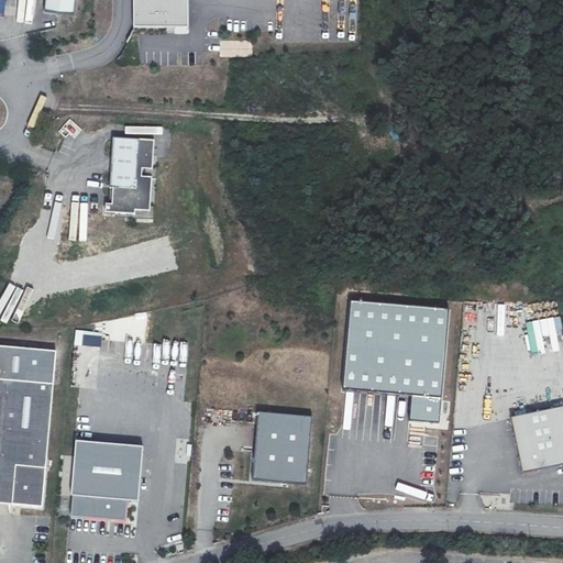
[(0,0),(0,15),(31,19),(32,0),(0,0)]
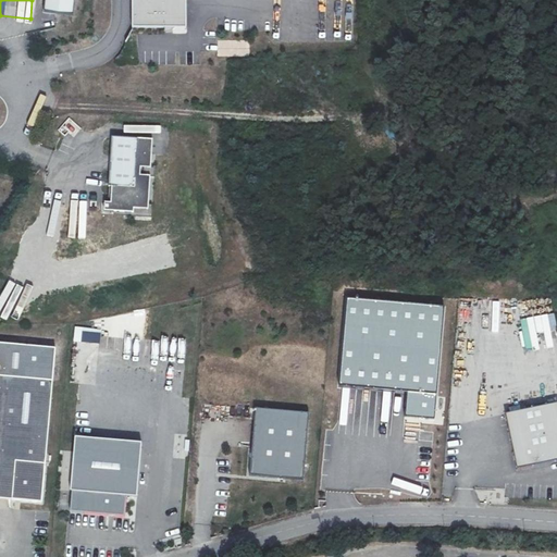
[(46,0),(46,11),(75,14),(76,0),(46,0)]
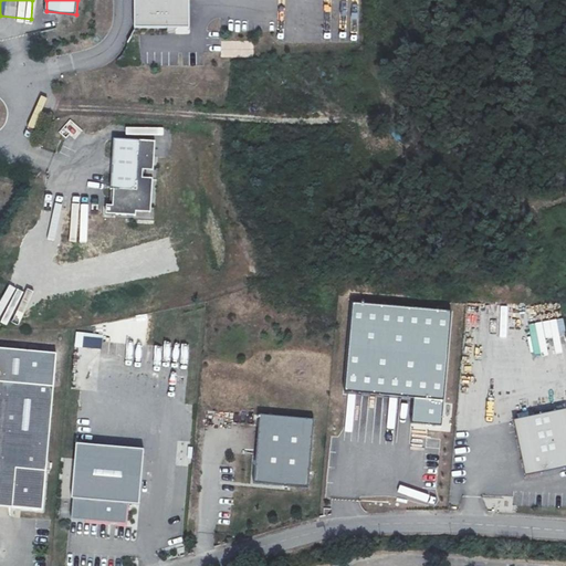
[(189,0),(134,0),(134,28),(189,28),(189,0)]
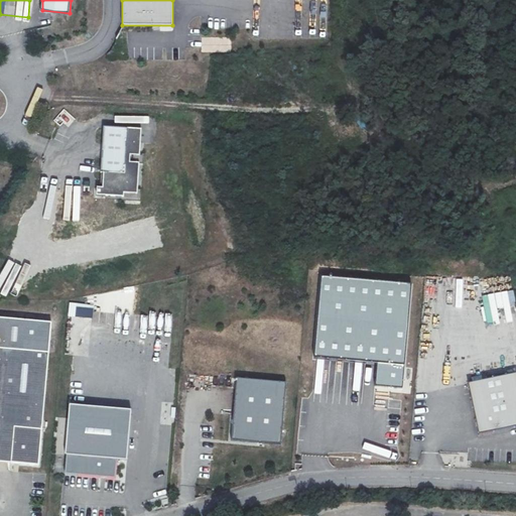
[(201,38),(201,47),(226,47),(226,38),(201,38)]
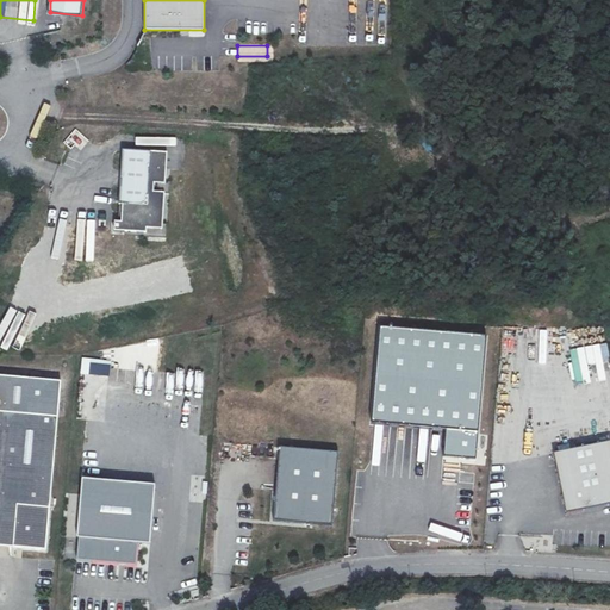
[(78,154),(89,142),(76,129),(64,141),(78,154)]
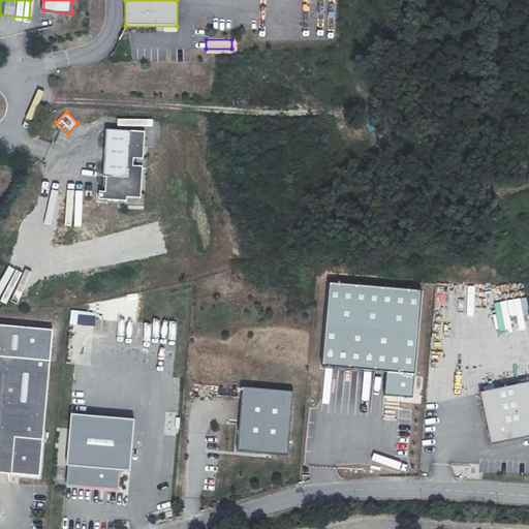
[(142,203),(147,132),(107,129),(104,177),(107,178),(106,192),(100,192),(100,199),(142,203)]
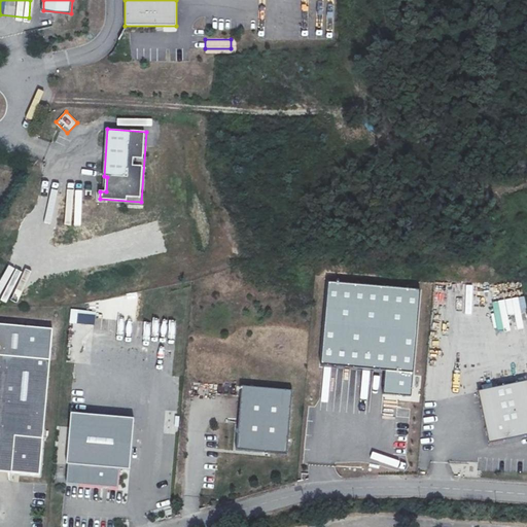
[(412,374),(419,290),(327,283),(320,365),(386,372),(412,374)]
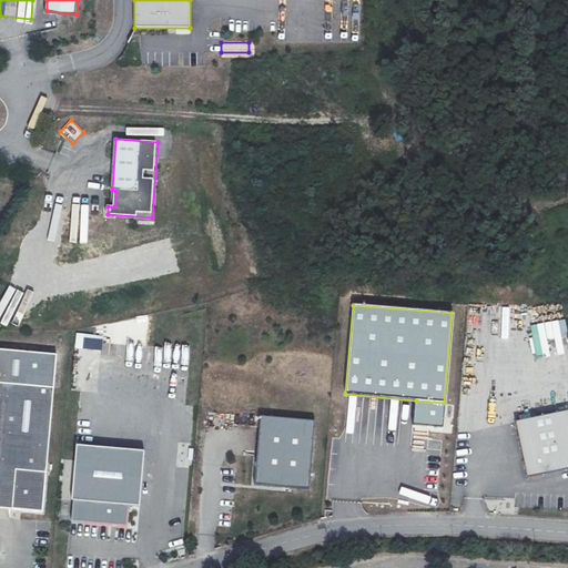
[(101,347),(102,340),(85,338),(84,346),(101,347)]
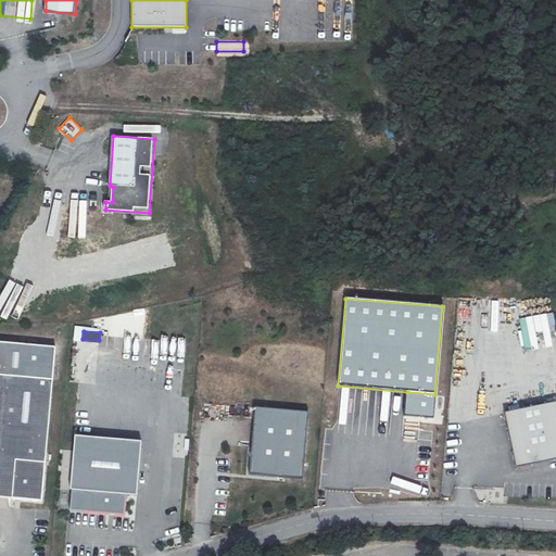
[(0,373),(52,378),(54,345),(0,340),(0,373)]
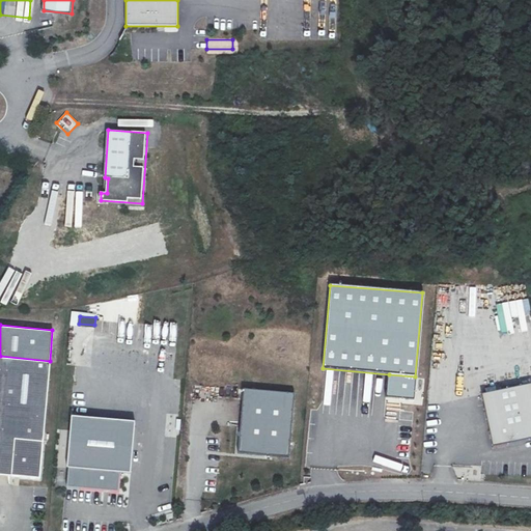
[(50,361),(0,356),(0,473),(38,477),(50,361)]
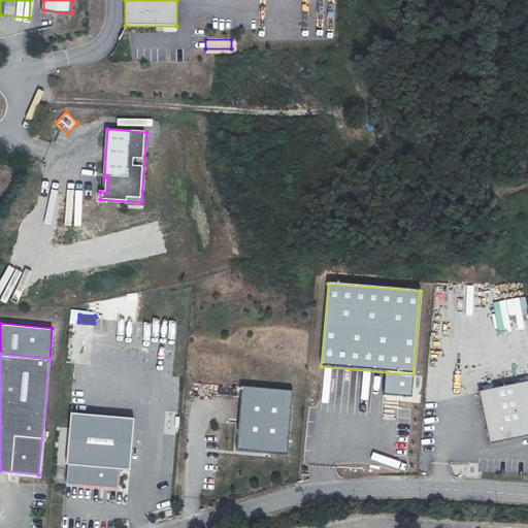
[(410,396),(413,374),(387,372),(385,394),(410,396)]
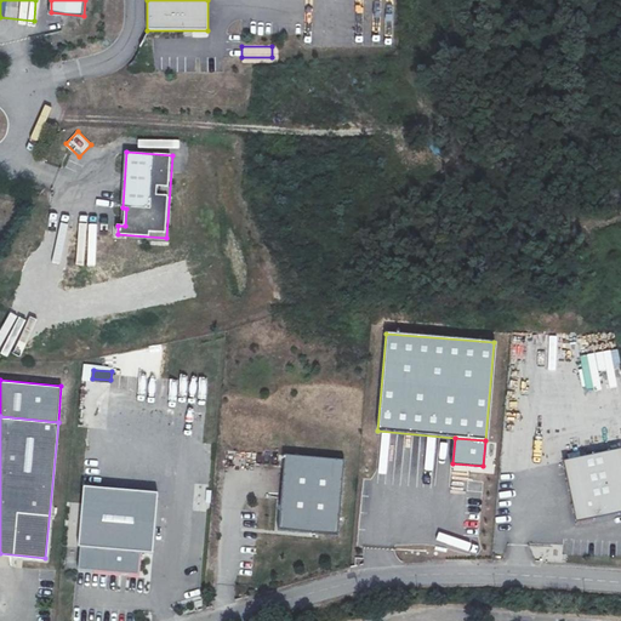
[(431,461),(432,454),(393,445),(389,462),(383,461),(379,478),(425,489),(426,484),(436,485),(438,471),(448,472),(449,465),(431,461)]
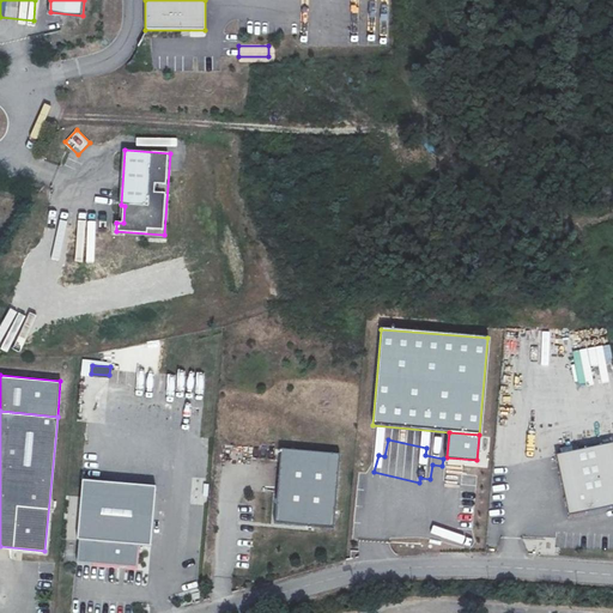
[(612,442),(551,455),(563,514),(612,503),(612,442)]
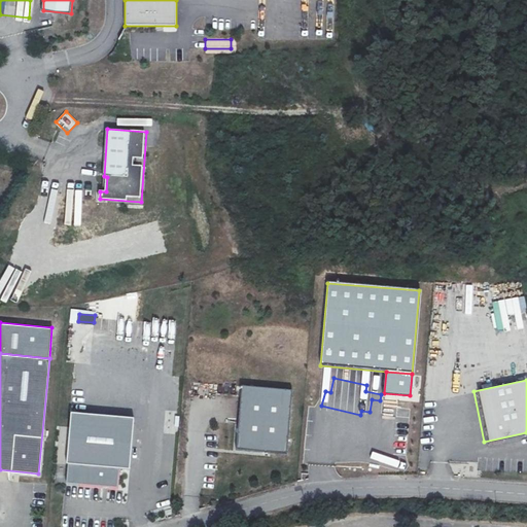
[(281,454),(287,390),(236,386),(231,450),(281,454)]
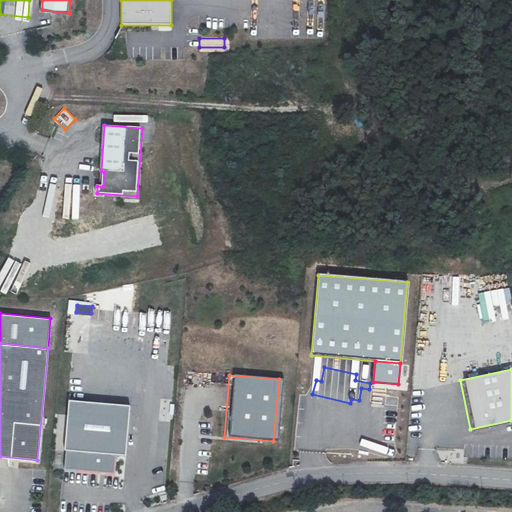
[(126,456),(130,406),(69,400),(64,450),(66,450),(64,469),(114,473),(116,455),(126,456)]
